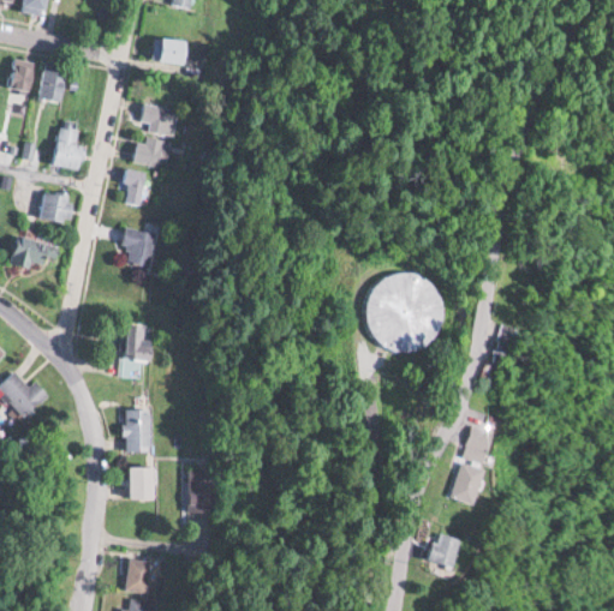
[(18,0),(40,0),(39,12),(17,10),(18,0)]
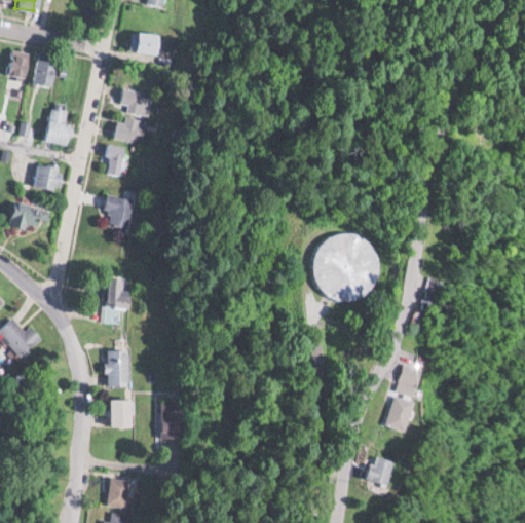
[(139,0),(139,4),(160,8),(161,0),(139,0)]
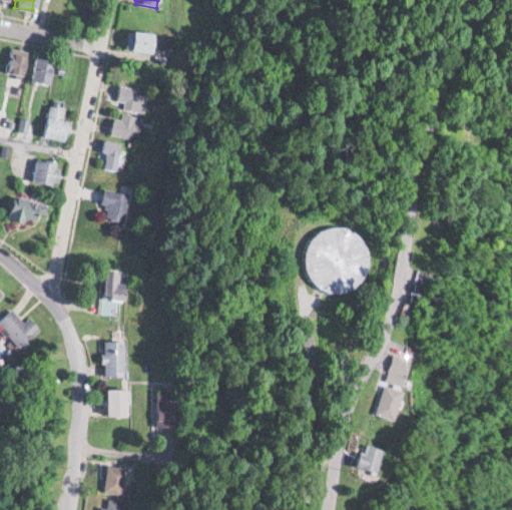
[(152,35),(130,35),(130,49),(152,49),(152,35)]
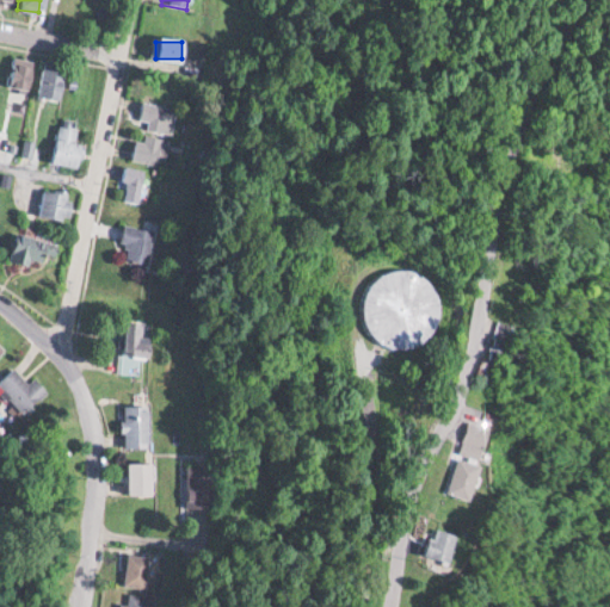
[(29,92),(35,69),(14,63),(8,86),(29,92)]
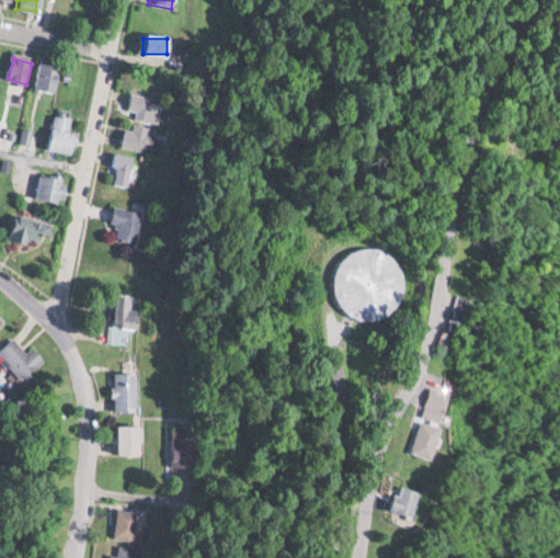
[(68,78),(60,75),(63,70),(45,63),(34,84),(58,97),(68,78)]
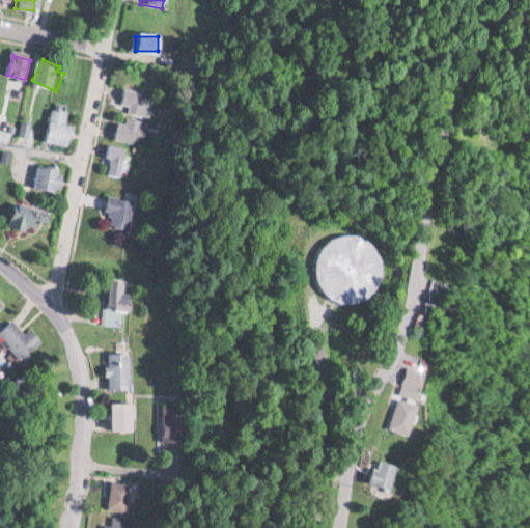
[(74,128),(64,126),(67,114),(53,110),(45,143),(68,148),(74,128)]
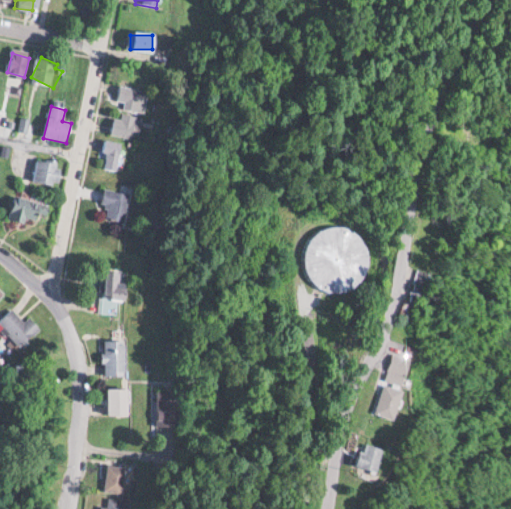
[(111,135),(134,142),(140,120),(118,114),(111,135)]
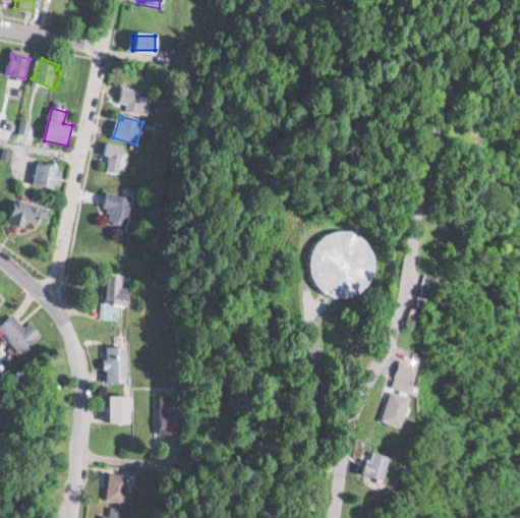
[(121,175),(121,146),(105,146),(105,175),(121,175)]
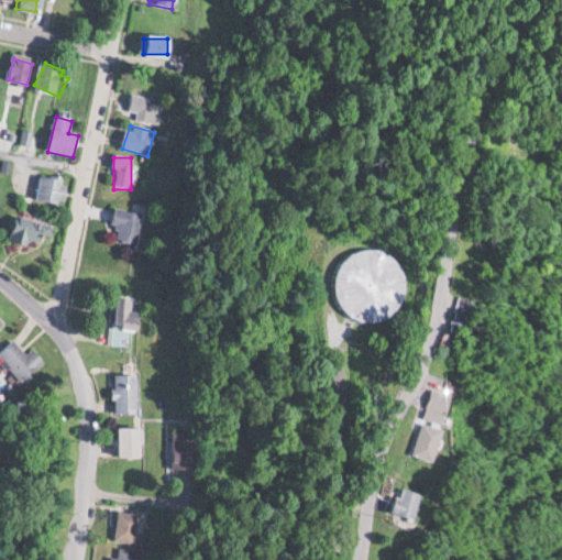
[(63,206),(66,180),(39,176),(35,201),(63,206)]
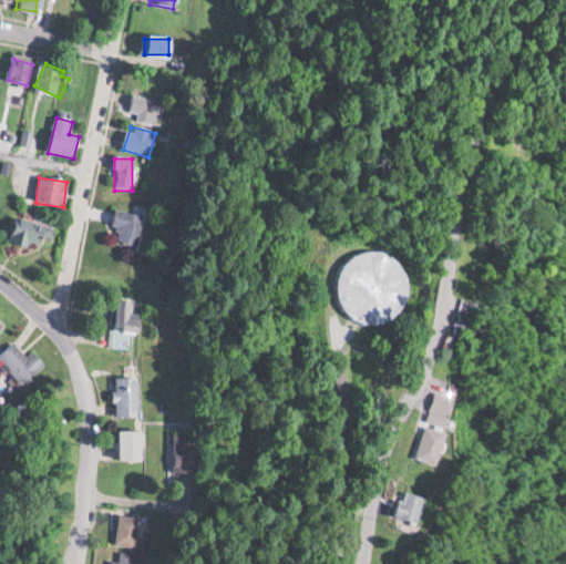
[(133,249),(143,218),(116,211),(111,227),(120,231),(115,244),(133,249)]
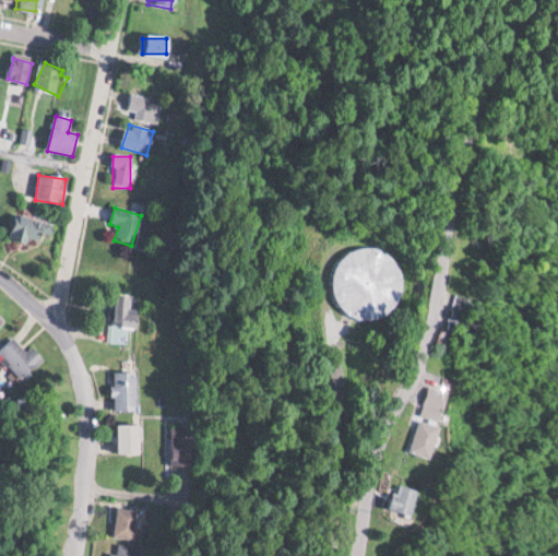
[(40,216),(10,222),(14,244),(44,238),(40,216)]
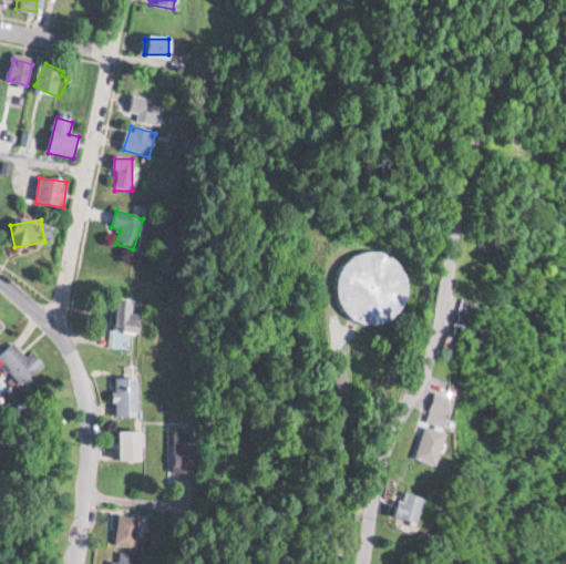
[(383,249),(336,266),(356,326),(403,310),(383,249)]
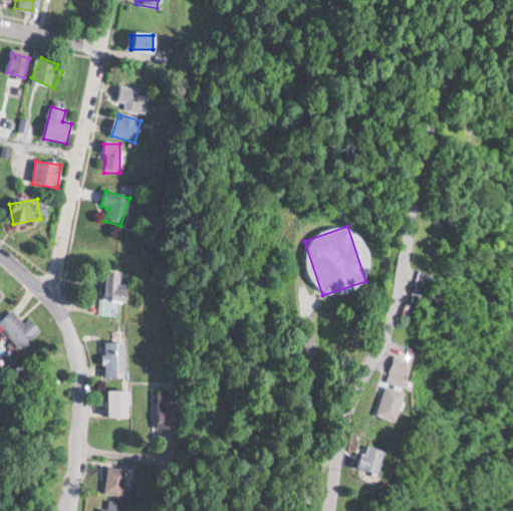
[(115,317),(115,304),(129,304),(129,284),(120,284),(121,273),(101,272),(101,317),(115,317)]
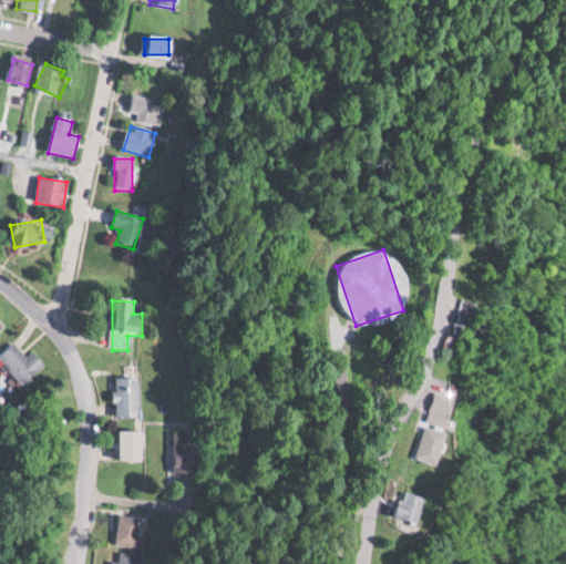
[(34,352),(24,358),(16,345),(0,354),(0,358),(19,386),(44,368),(34,352)]
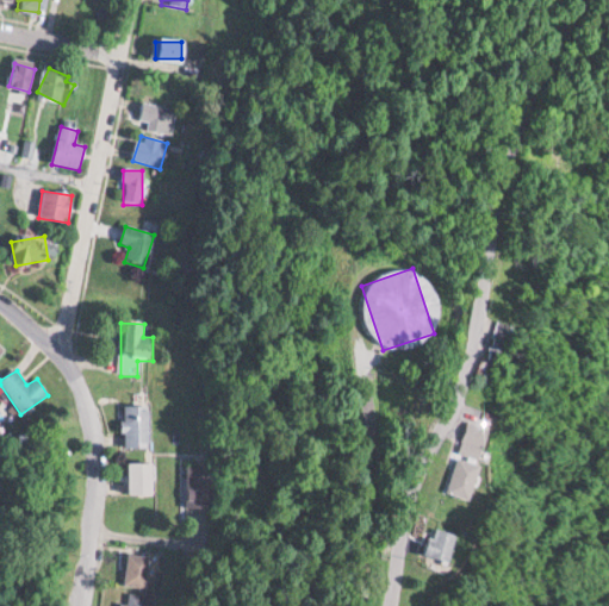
[(123,407),(123,450),(149,450),(149,407),(123,407)]
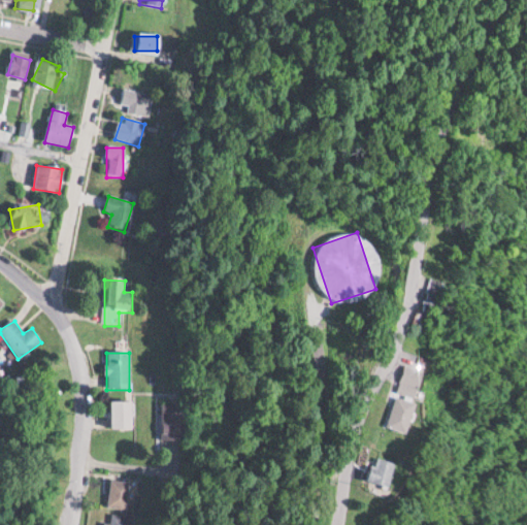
[(413,393),(436,397),(441,369),(418,365),(413,393)]
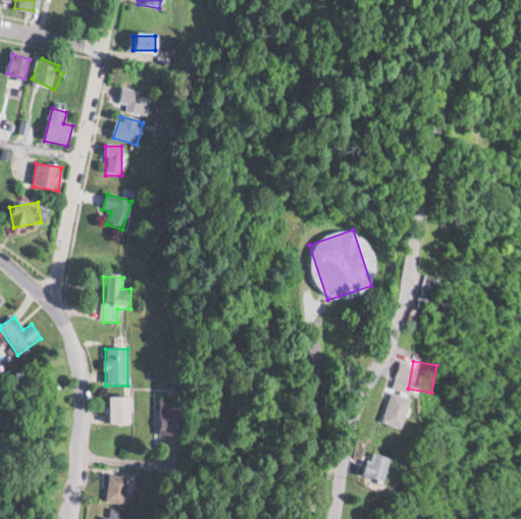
[(430,397),(407,392),(399,422),(423,427),(430,397)]
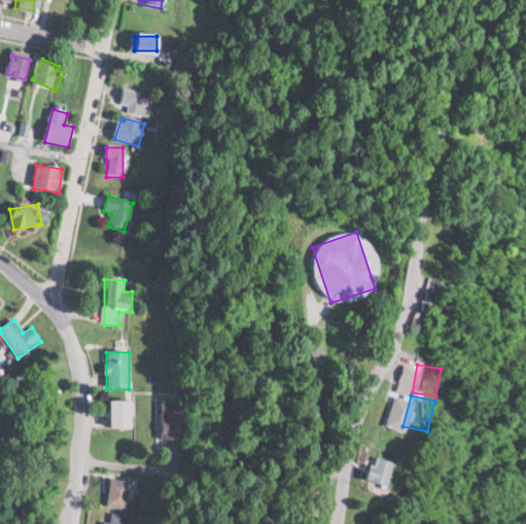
[(112,428),(132,428),(132,400),(112,400),(112,428)]
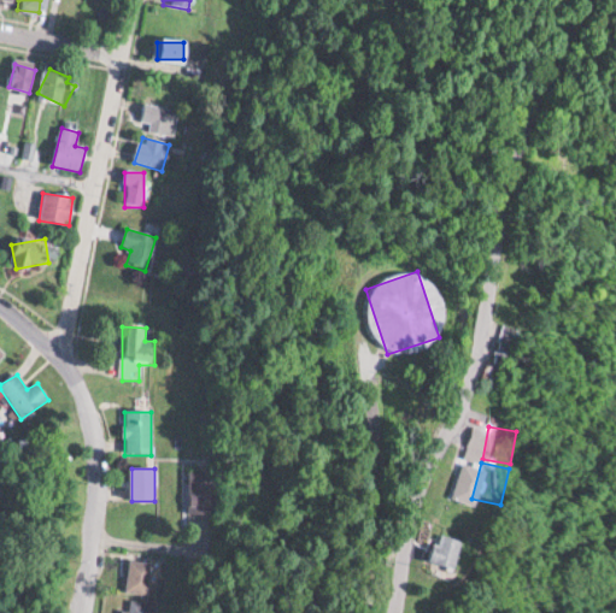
[(216,475),(187,475),(187,519),(216,519),(216,475)]
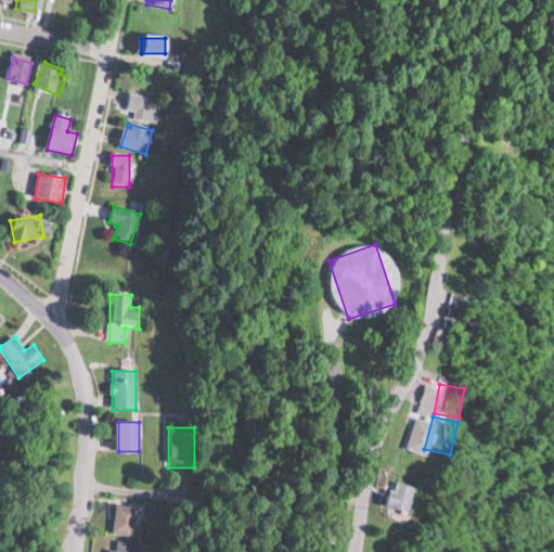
[(428,513),(437,487),(410,478),(401,504),(428,513)]
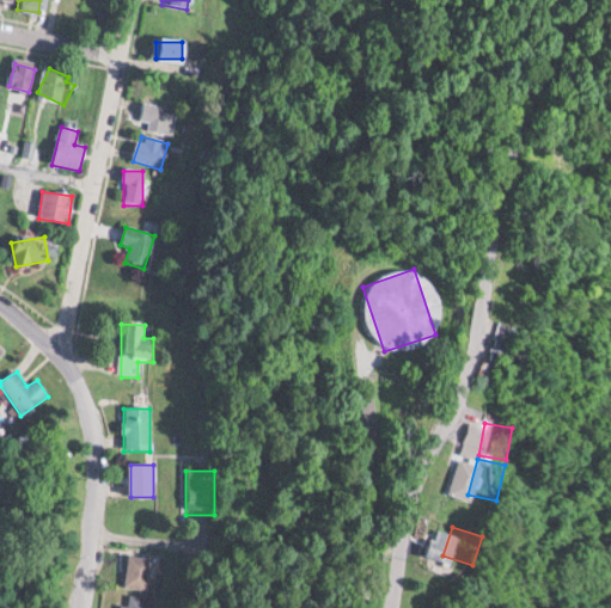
[(150,560),(127,557),(122,588),(144,591),(150,560)]
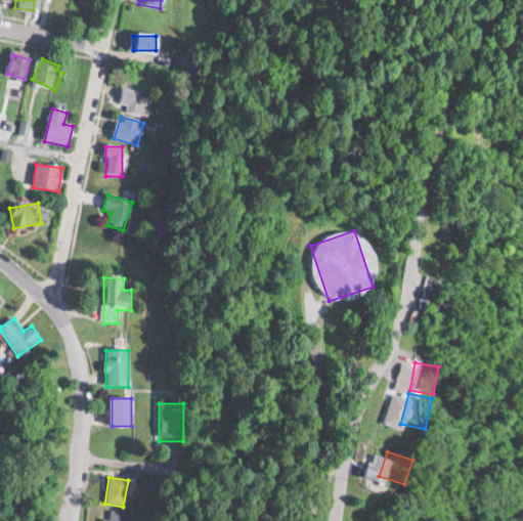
[(107,520),(101,519),(101,520),(128,520),(129,515),(110,511),(107,520)]
